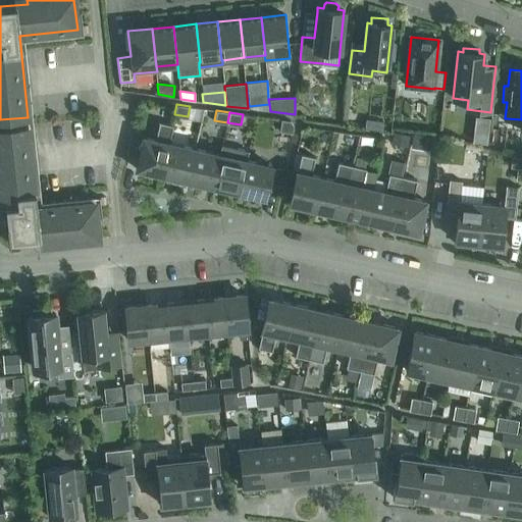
[(281,119),(279,131),(293,133),(294,125),(290,120),(281,119)]
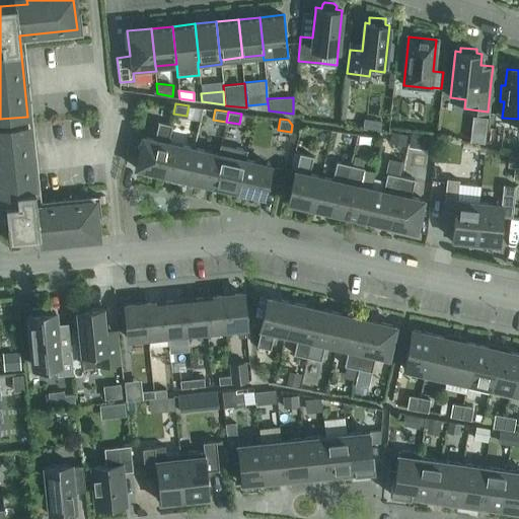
[(364,119),(363,129),(378,131),(380,121),(364,119)]
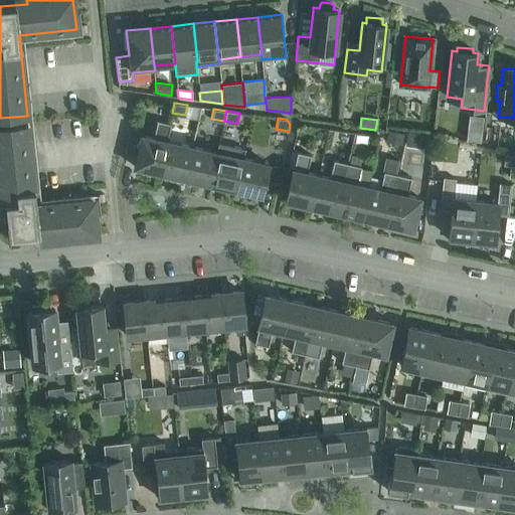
[(166,141),(167,141),(171,124),(157,121),(153,138),(141,135),(142,130),(130,128),(125,151),(137,154),(134,164),(134,166),(159,172),(166,141)]
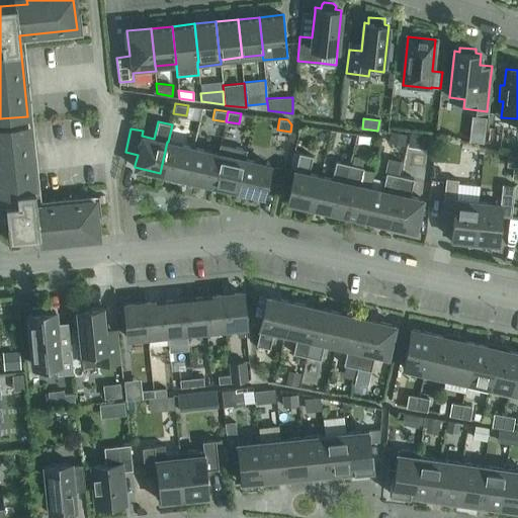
[(0,203),(5,203),(9,241),(52,236),(52,242),(85,239),(84,233),(97,232),(94,200),(36,206),(28,125),(0,128),(0,203)]
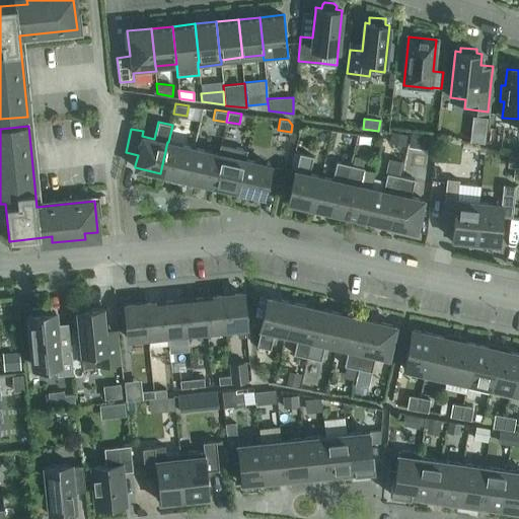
[(390,131),(387,142),(404,146),(406,135),(390,131)]
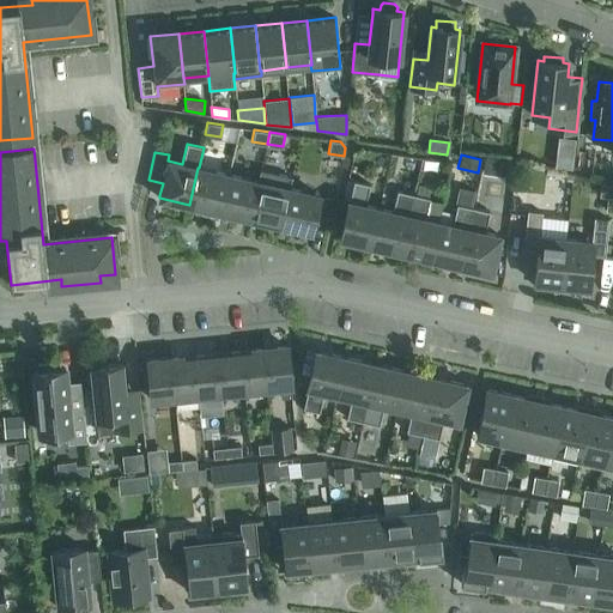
[(485,156),(483,174),(499,176),(502,159),(485,156)]
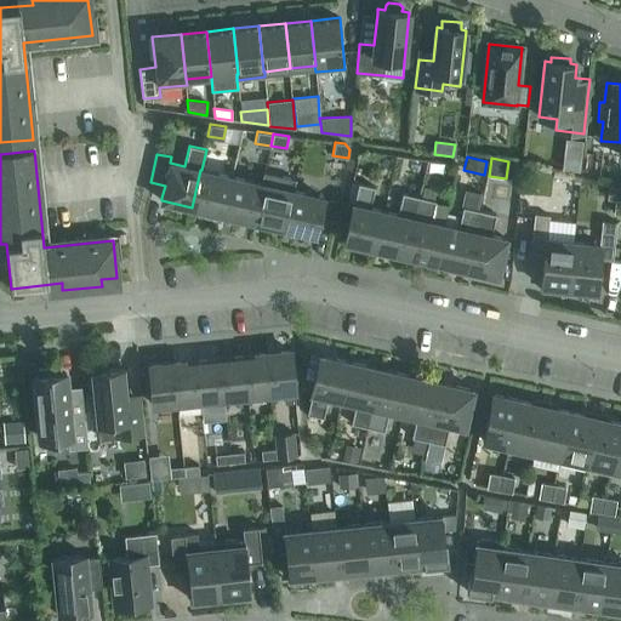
[(563,158),(562,169),(579,171),(580,160),(563,158)]
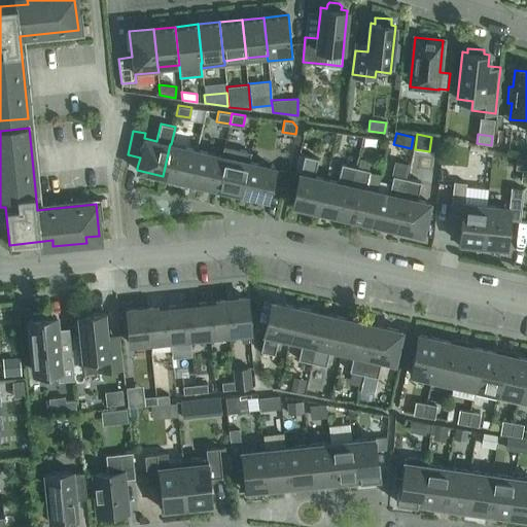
[(171,144),(170,144),(163,176),(188,182),(196,150),(171,144)]
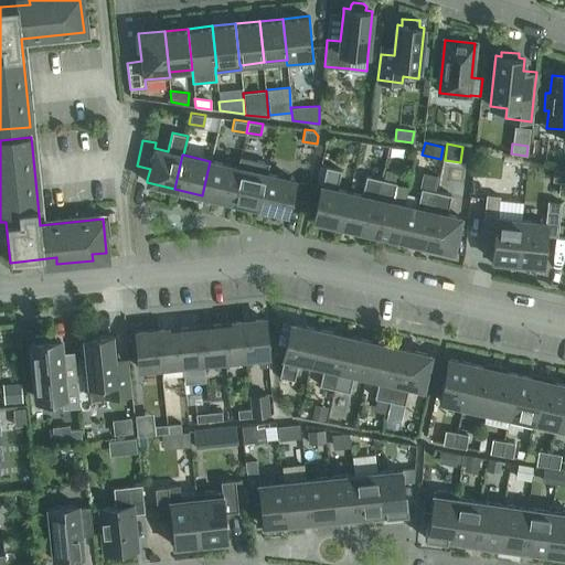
[(237,167),(230,201),(258,208),(266,173),(269,163),(240,157),(237,167)]
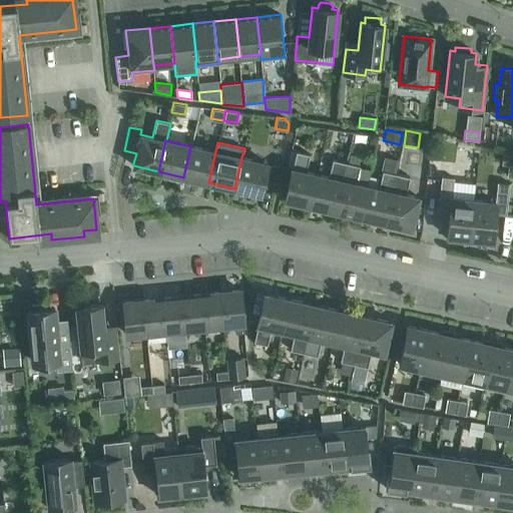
[(208,182),(215,151),(190,146),(183,177),(208,182)]
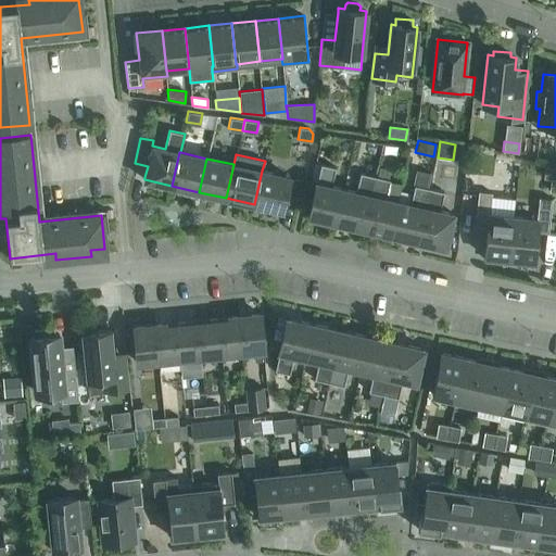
[(343,189),(330,186),(335,167),(320,164),(316,182),(315,181),(307,216),(318,218),(335,223),(343,189)]
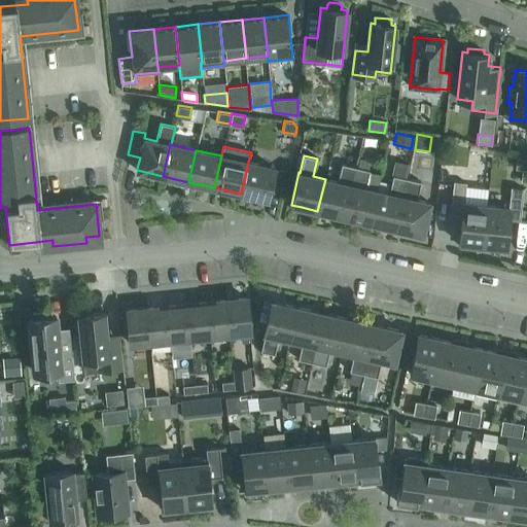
[(248,162),(241,194),(256,198),(257,197),(268,199),(274,168),(248,162)]
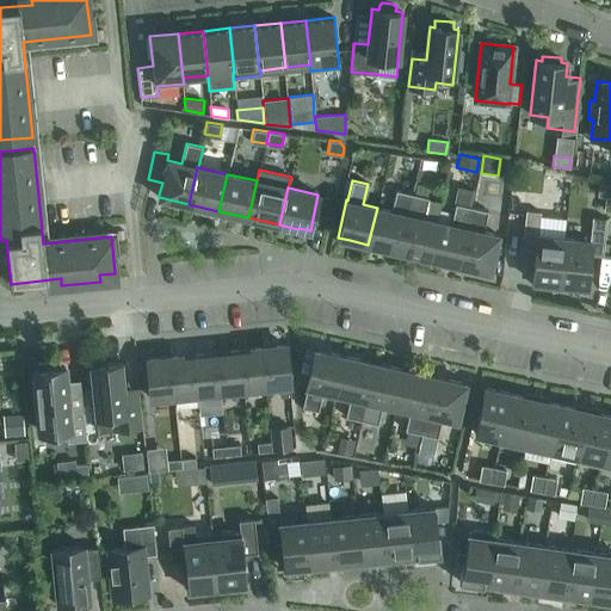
[(377,208),(368,245),(399,252),(412,193),(395,190),(390,210),(377,208)]
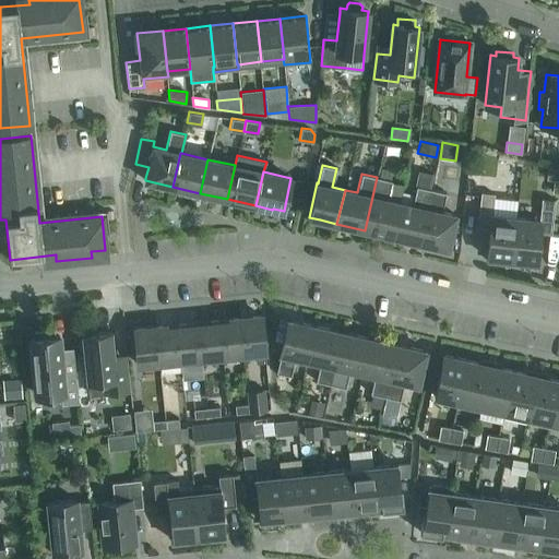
[(388,200),(392,180),(377,177),(365,230),(392,236),(400,202),(388,200)]
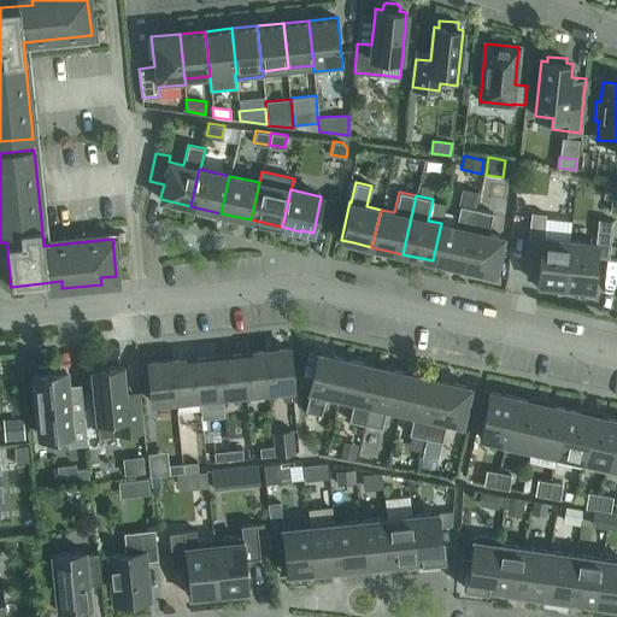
[(441,223),(433,260),(463,268),(476,209),(459,205),(454,227),(441,223)]
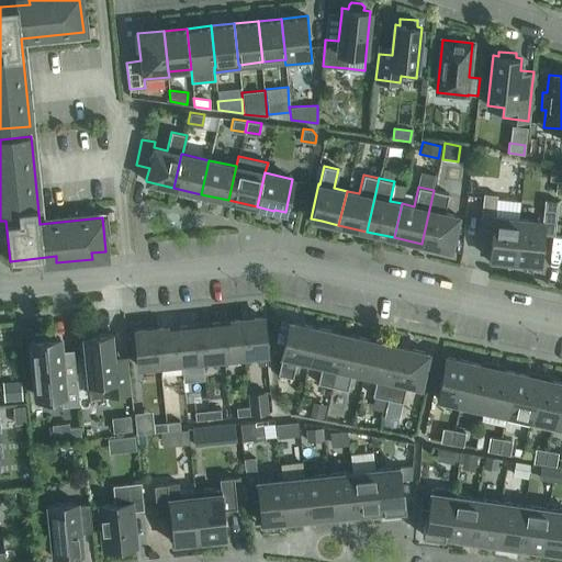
[(445,213),(449,194),(434,190),(422,244),(450,250),(451,248),(450,248),(458,216),(445,213)]
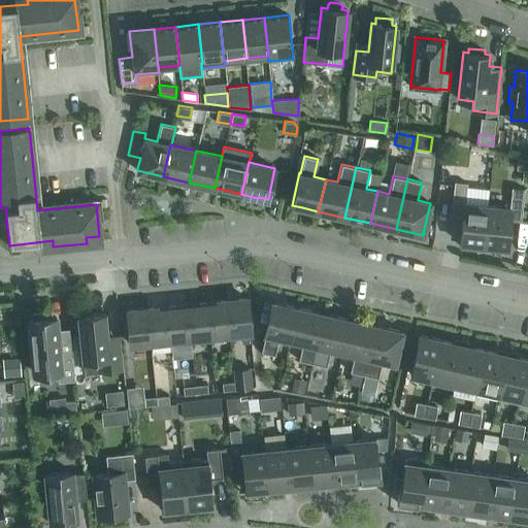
[(473,244),(483,245),(487,205),(464,203),(466,183),(454,182),(451,208),(463,209),(460,243),(461,243),(461,248),(472,249),(473,244)]
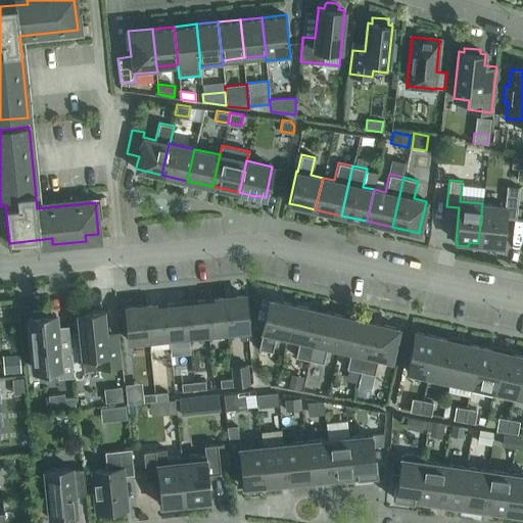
[(505,205),(482,203),(478,243),(488,244),(487,248),(500,249),(500,245),(502,246),(505,212),(517,214),(519,187),(507,186),(505,205)]
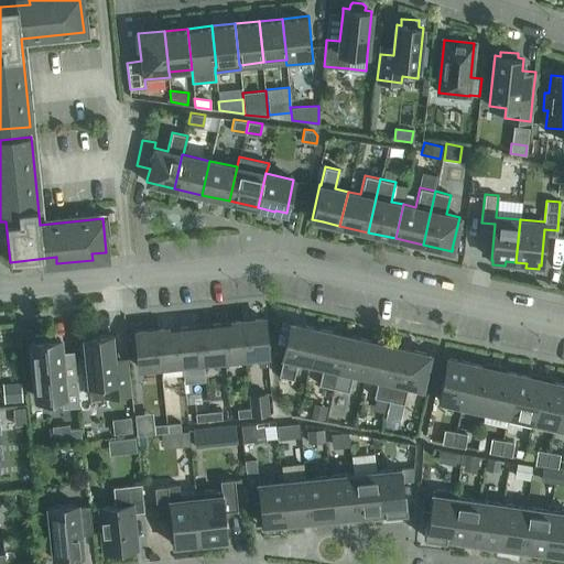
[(263,318),(241,321),(246,357),(268,355),(263,318)]
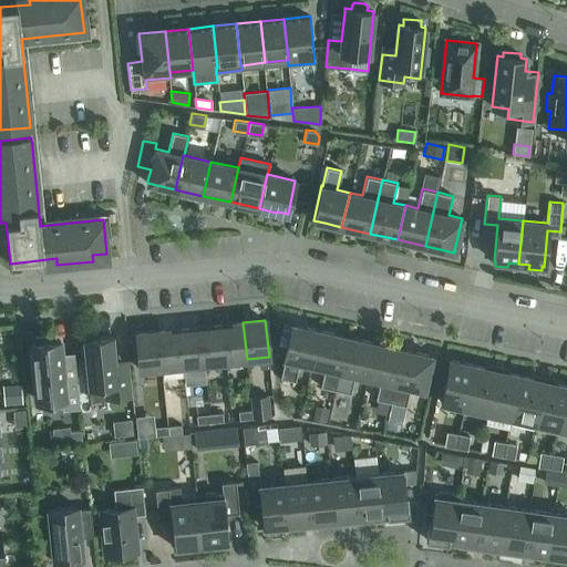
[(226,361),(247,359),(243,322),(222,325),(226,361)]
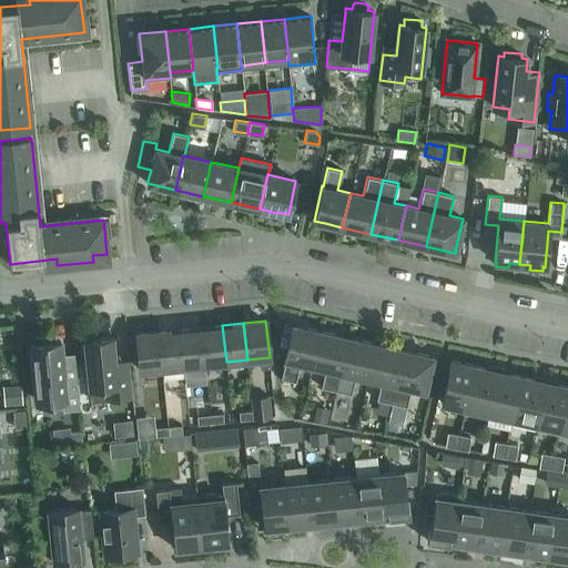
[(284,323),(282,335),(290,336),(292,325),(284,323)]
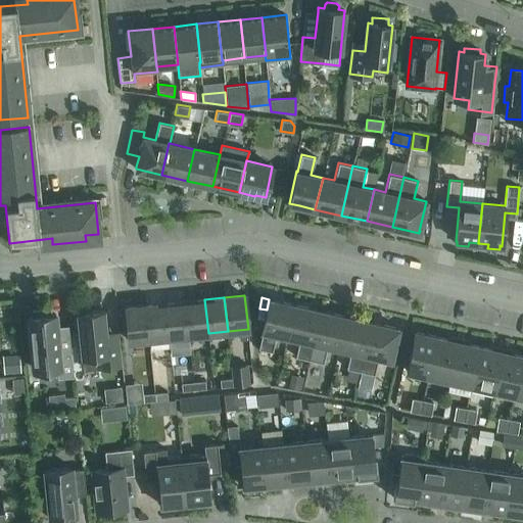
[(188,335),(208,333),(204,299),(185,301),(188,335)]
